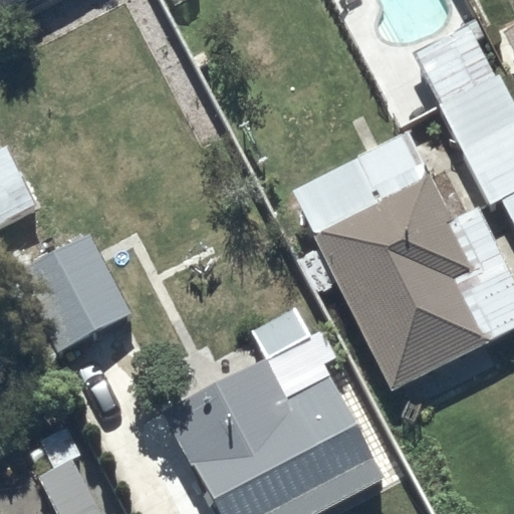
[(513,108),(475,35),(478,31),(471,15),(411,45),(489,205),(500,200),(513,228),(513,108)]
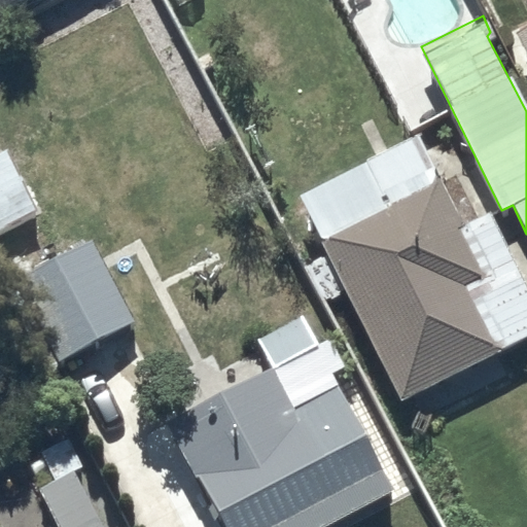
[(526,23),(512,32),(526,60),(526,23)]
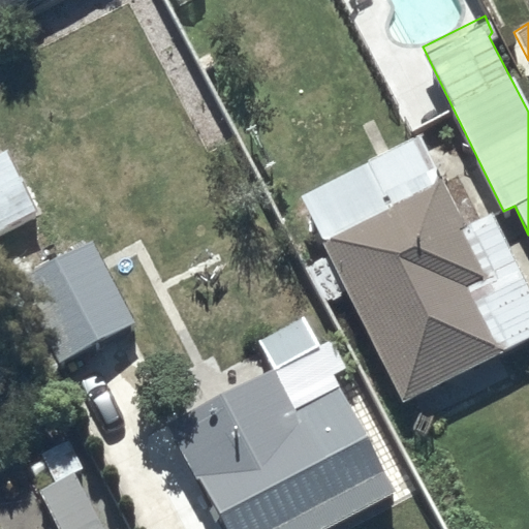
[(417,134),(298,194),(328,256),(309,266),(328,303),(348,293),(401,401),(528,338),(528,292),(490,212),(462,225),(417,134)]
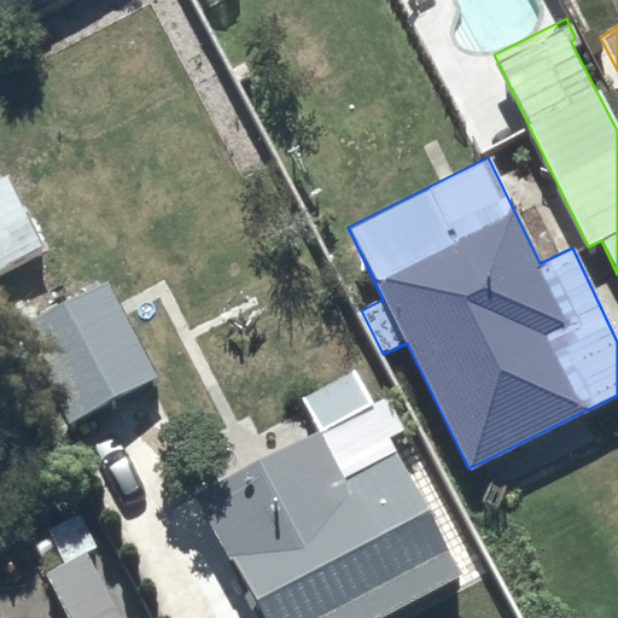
[(158,375),(108,283),(18,332),(70,425),(158,375)]
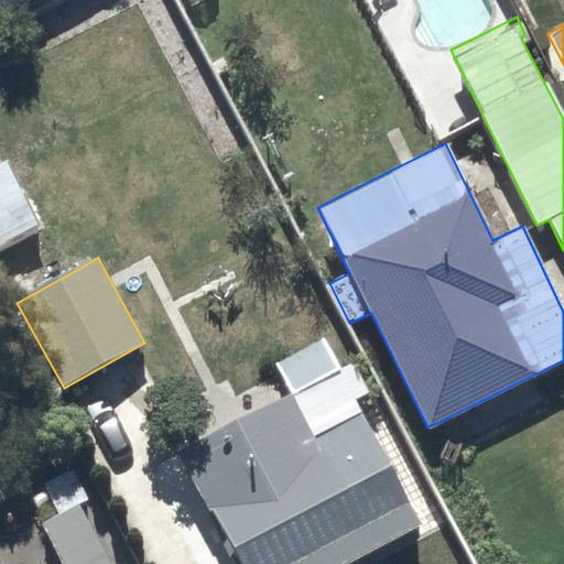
[(241,563),(347,563),(423,523),(326,338),(278,361),(293,392),(179,449),(209,511),(213,510),(241,563)]
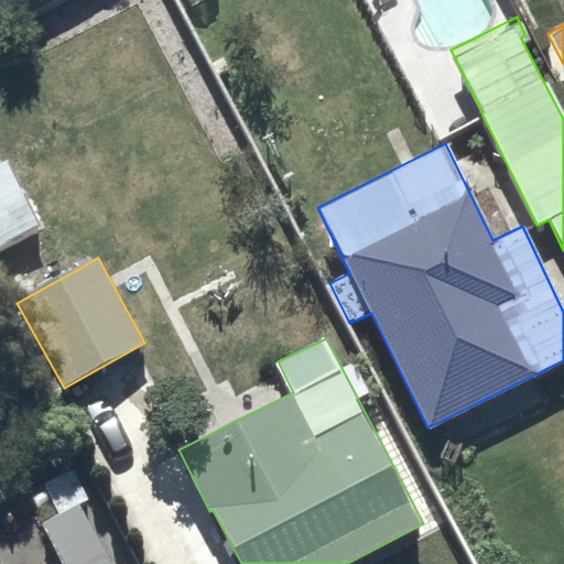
[(112,563),(83,503),(88,501),(71,465),(43,478),(61,514),(43,523),(62,563),(112,563)]
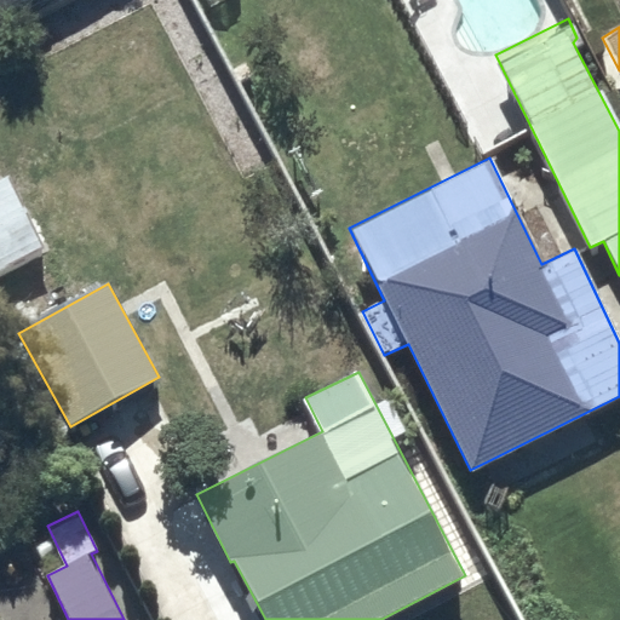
All buildings are outlined.
